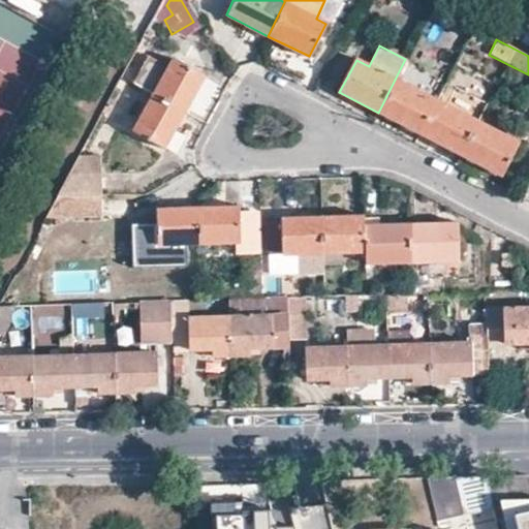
[(152,95),(185,113),(204,78),(172,59),(167,67),(148,56),(132,84),(152,95)]
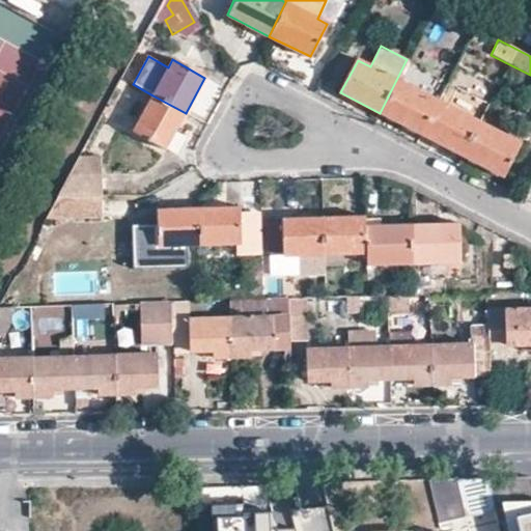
[(396,80),(380,113),(421,134),(438,102),(396,80)]
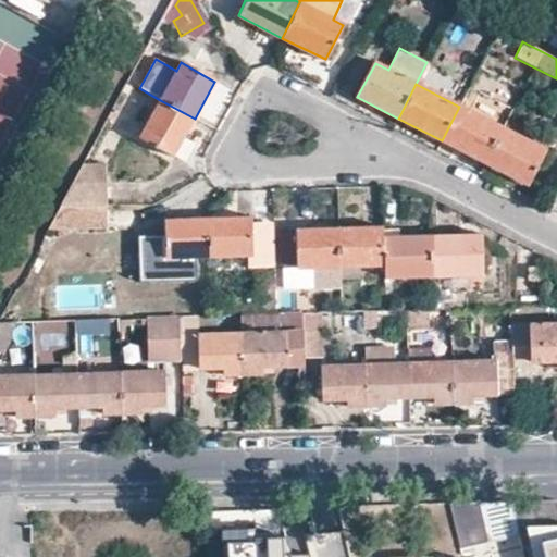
[(172,157),(195,119),(160,100),(140,139),(172,157)]
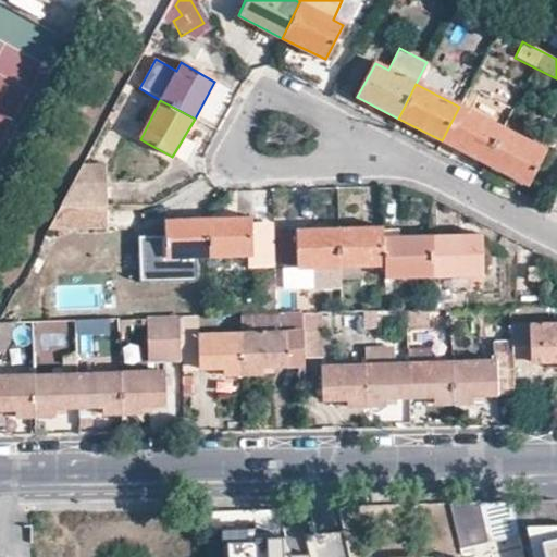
[(459,107),(442,140),(485,163),(502,128),(459,107)]
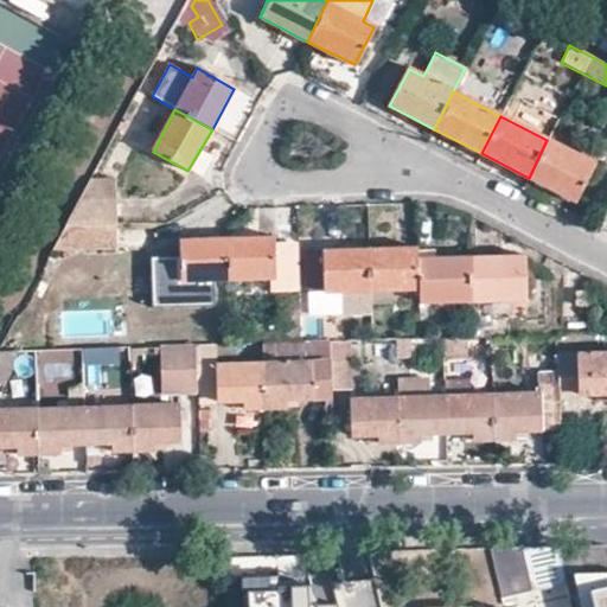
[(547,140),(529,178),(575,202),(594,165),(547,140)]
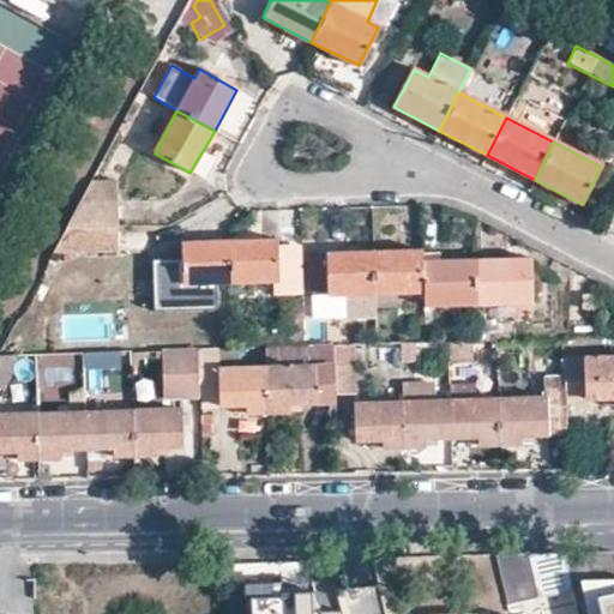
[(68,227),(116,226),(116,199),(83,200),(68,227)]
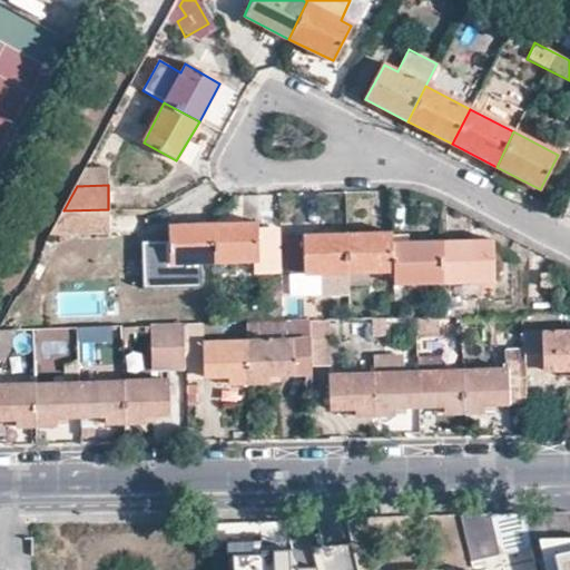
[(108,209),(64,210),(48,238),(109,238),(108,209)]
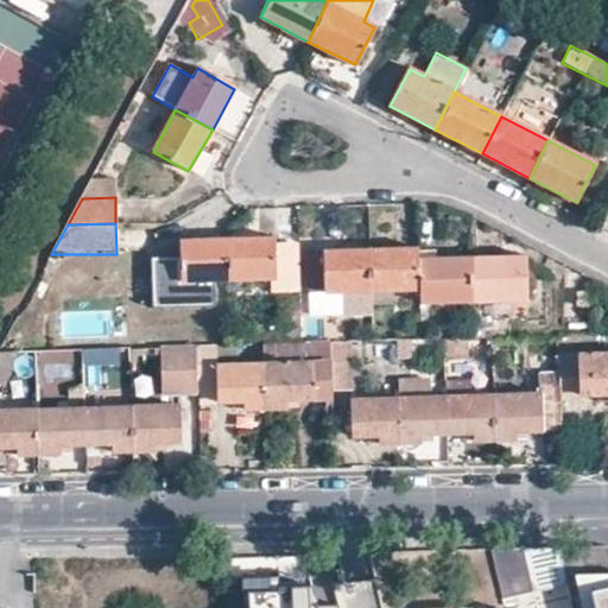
[(274,239),(227,240),(228,280),(276,279),(274,239)]
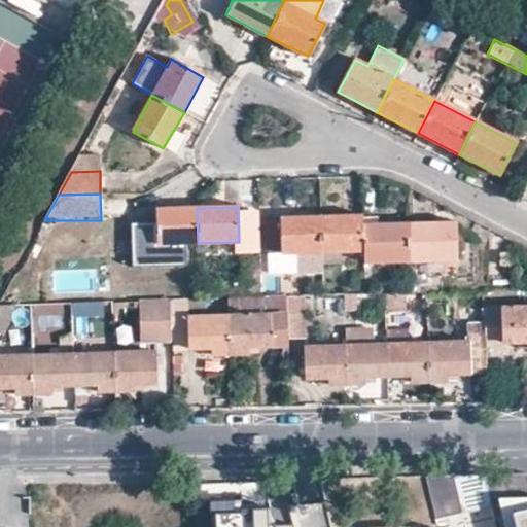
[(198,243),(197,208),(156,209),(156,224),(157,245),(187,244),(198,243)]
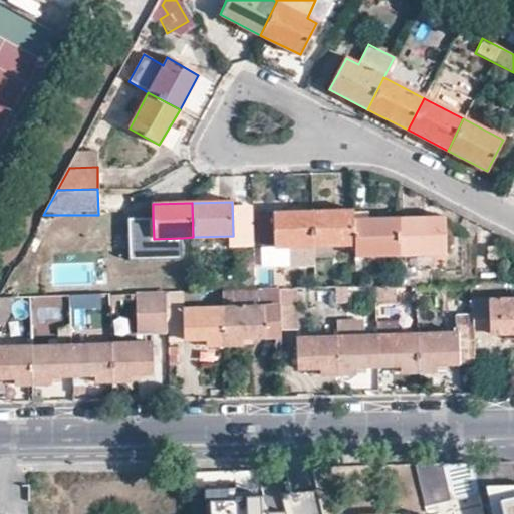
[(352,219),(352,215),(352,210),(311,211),(312,247),(312,257),(327,257),(327,246),(352,247),(352,219)]
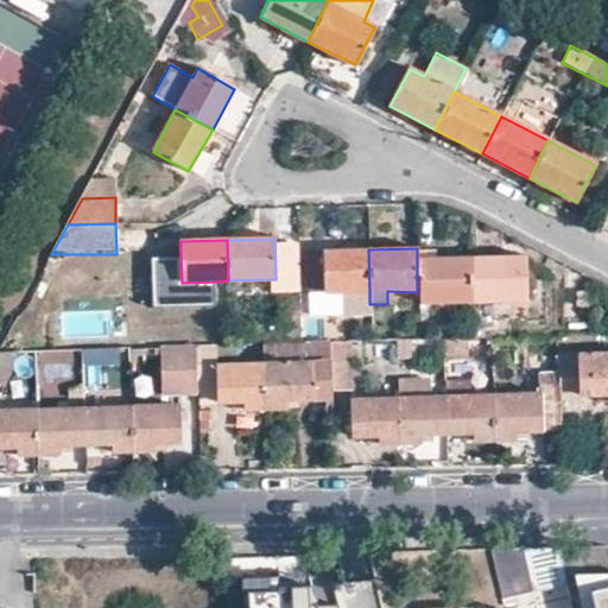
[(369,292),(368,249),(323,251),(324,293),(369,292)]
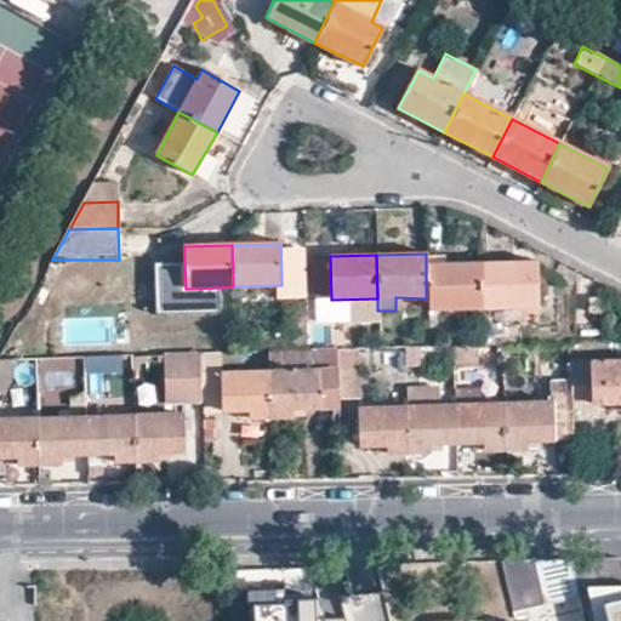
[(443,260),(426,260),(426,265),(426,298),(427,311),(483,309),(482,263),(443,265),(443,260)]
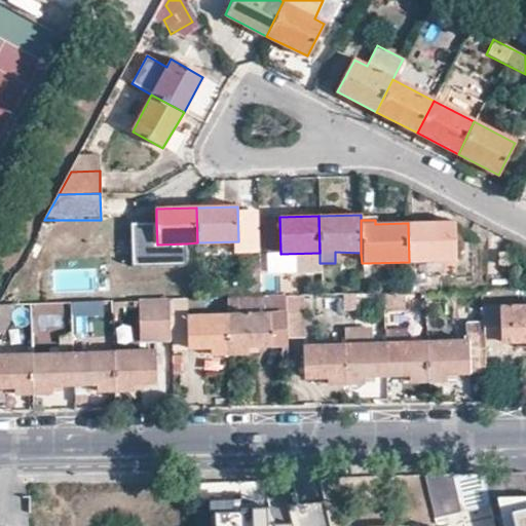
[(408,223),(409,262),(455,260),(453,222),(408,223)]
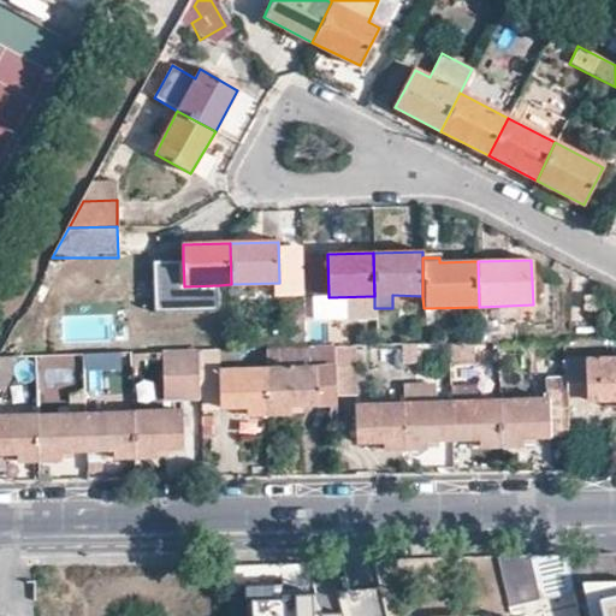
[(220,309),(219,285),(184,286),(183,262),(154,264),(155,312),(220,309)]
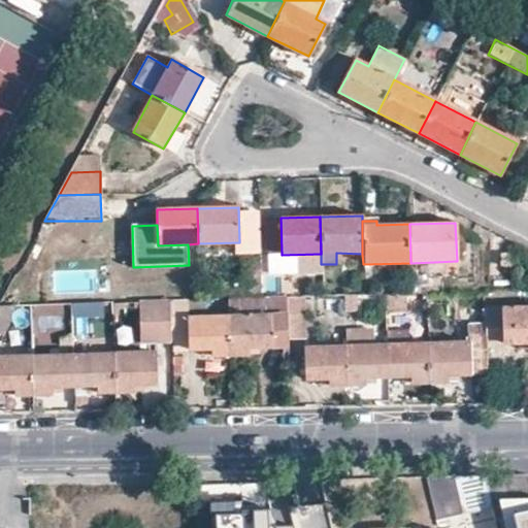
[(245,298),(259,297),(259,269),(245,269),(245,298)]
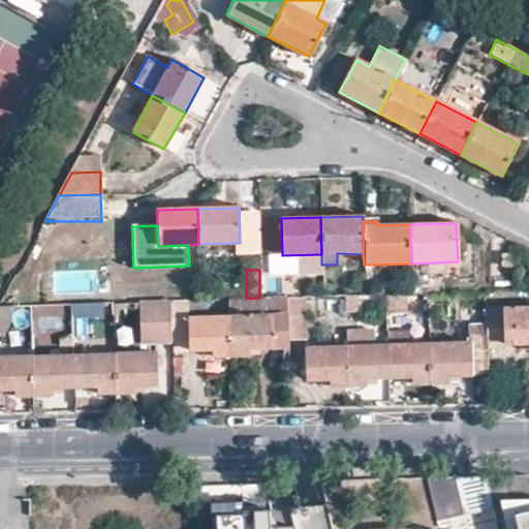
[(385,312),(403,311),(403,294),(385,294),(385,312)]
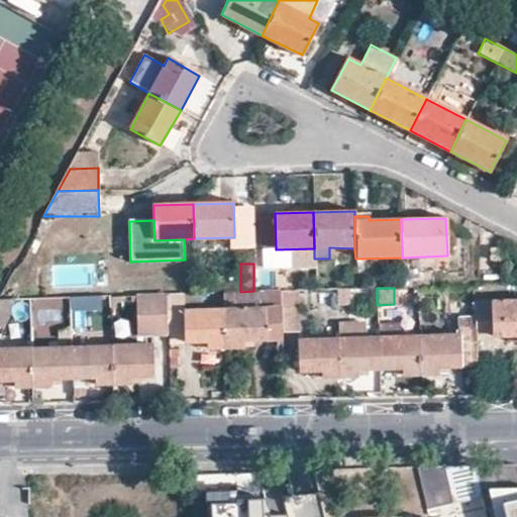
[(296,290),(280,291),(282,331),(297,330),(296,290)]
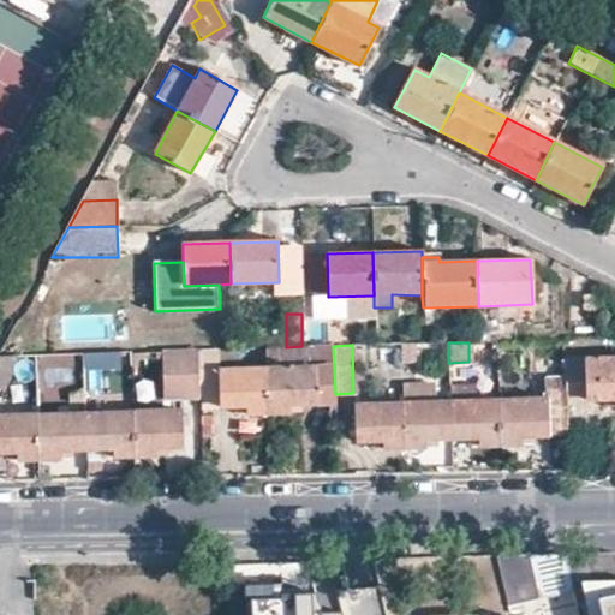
[(287,404),(297,404),(335,404),(335,394),(333,346),(304,346),(302,346),(286,347),(266,347),(267,366),(268,416),(287,415),(287,405),(287,404)]
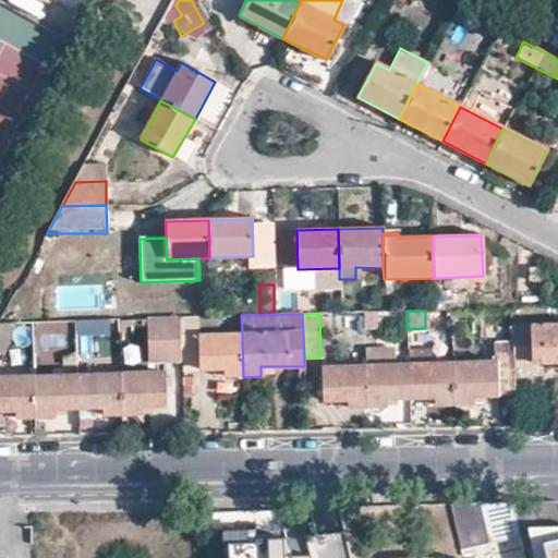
[(225,367),(226,377),(243,377),(242,332),(199,335),(198,316),(179,317),(181,362),(181,370),(215,368),(225,367)]
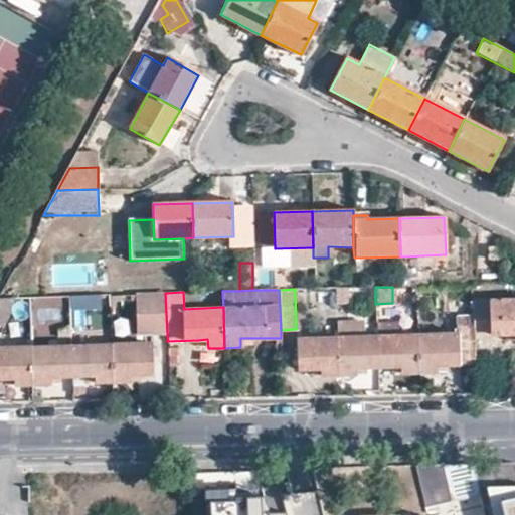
[(167,334),(165,293),(136,294),(137,333),(167,334)]
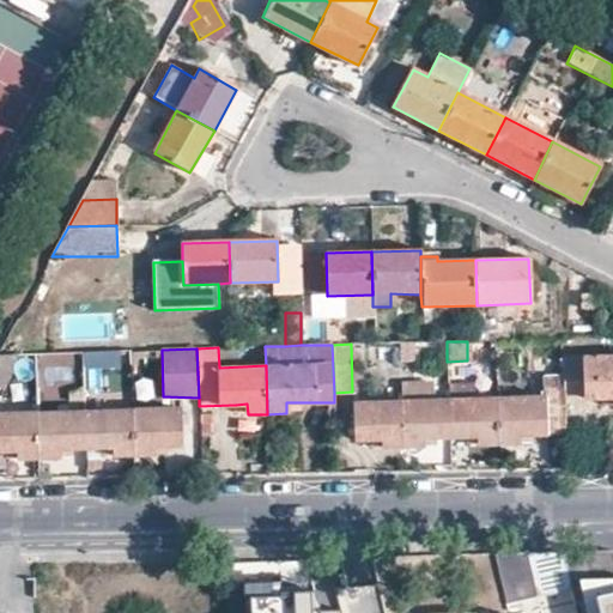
[(83,366),(132,365),(131,351),(83,352),(83,366)]
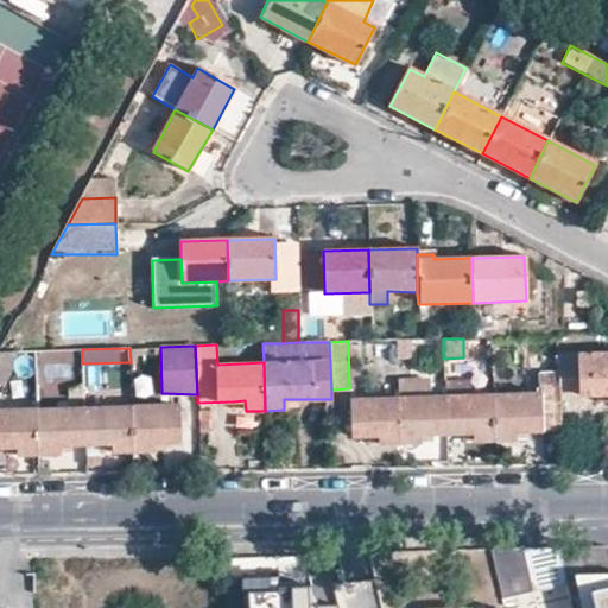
[(24,350),(0,350),(0,385),(4,388),(24,350)]
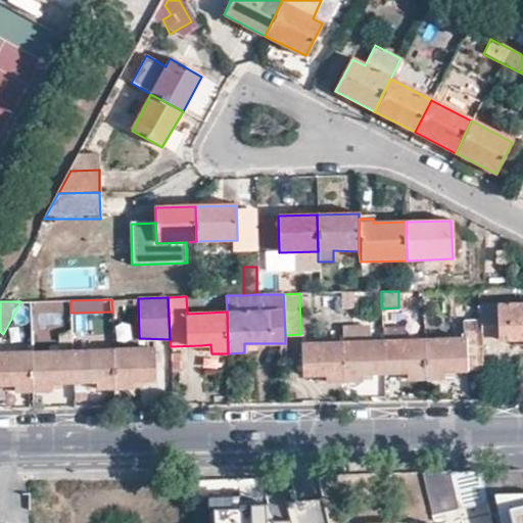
[(522,339),(522,303),(479,304),(480,321),(481,341),(516,340),(522,339)]
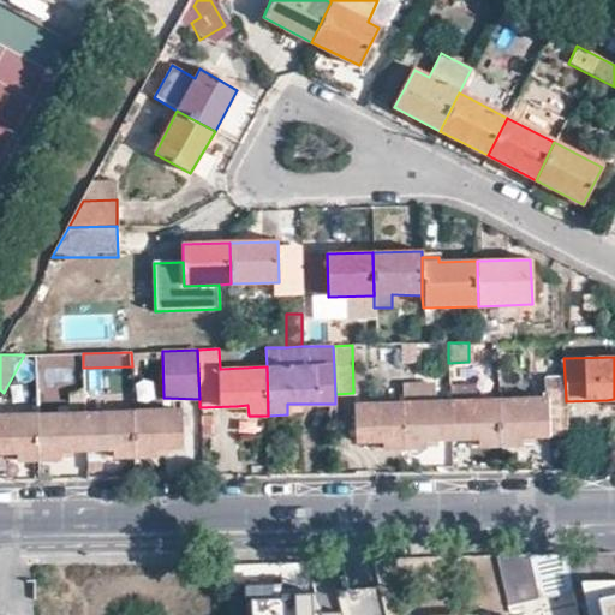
[(519,437),(530,437),(566,436),(566,401),(565,377),(545,377),(545,398),(499,399),(500,446),(519,446),(519,437)]
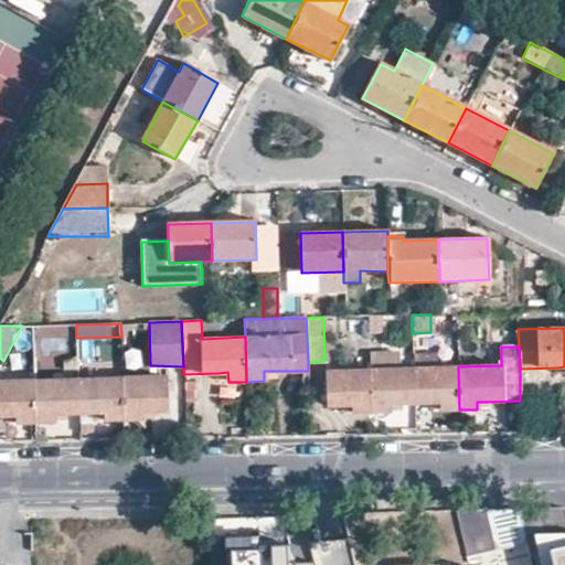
[(441,403),(441,409),(459,409),(458,366),(414,368),(415,404),(432,403),(441,403)]
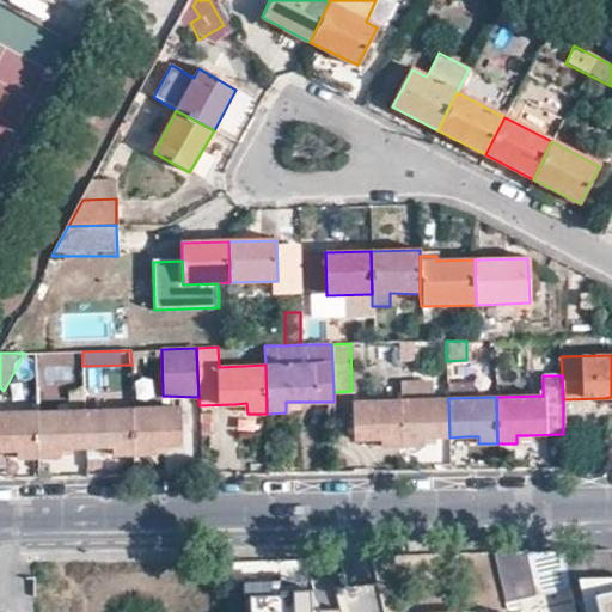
[(422,438),(432,438),(450,438),(448,398),(401,399),(402,447),(421,446),(421,438),(422,438)]
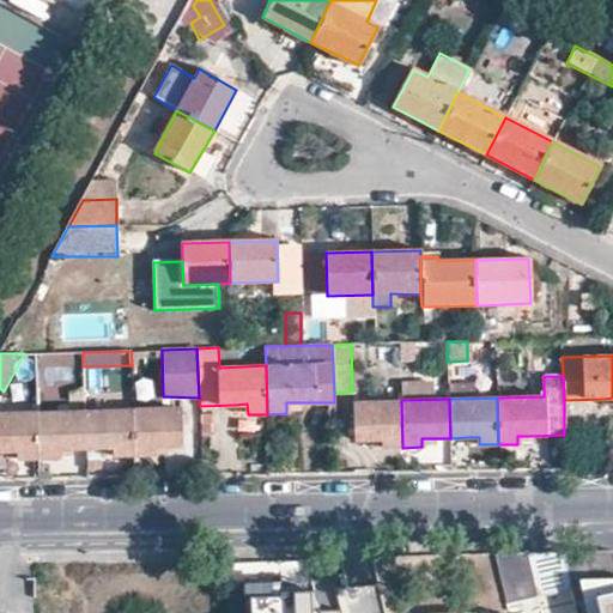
[(382,439),(383,448),(402,448),(401,400),(353,402),(354,441),(372,441),(382,439)]
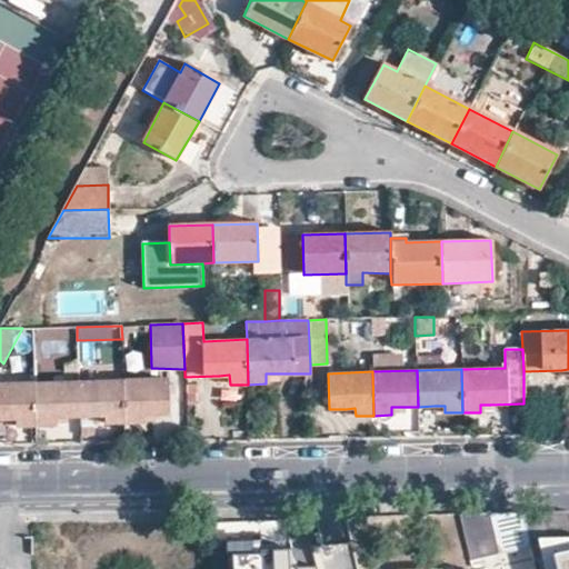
[(275,383),(275,373),(266,373),(266,375),(266,383),(275,383)]
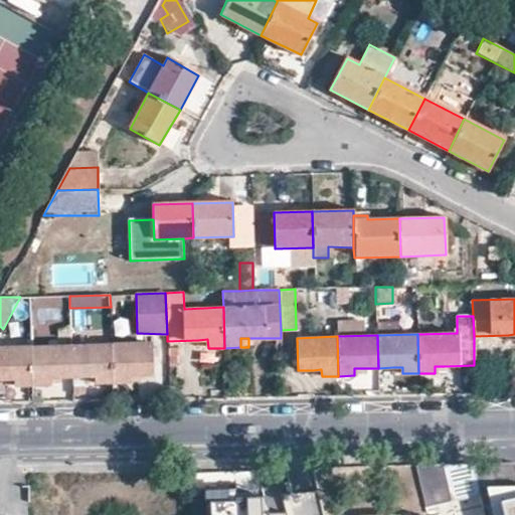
[(199,347),(208,348),(207,339),(198,340),(199,347)]
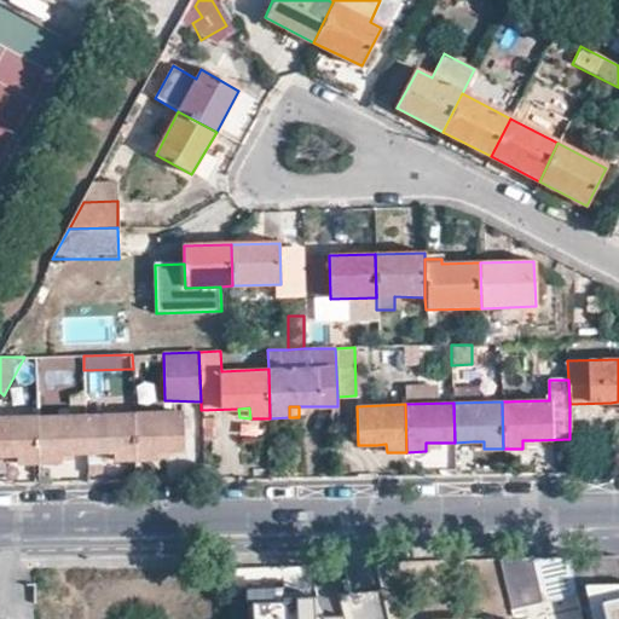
[(155,451),(165,451),(184,451),(181,411),(134,414),(137,460),(155,460),(155,452),(155,451)]
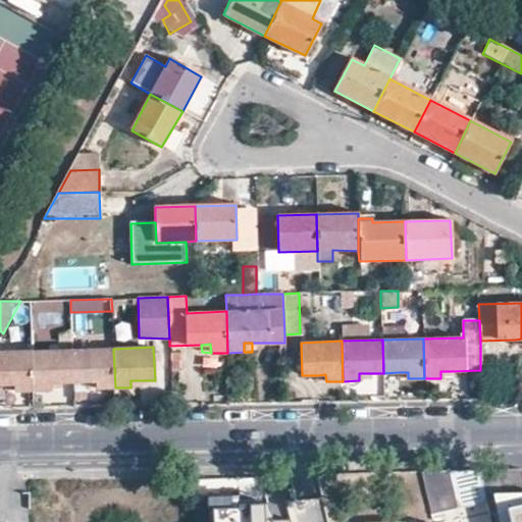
[(97,381),(97,388),(115,387),(113,349),(72,350),(73,382),(88,382),(97,381)]
